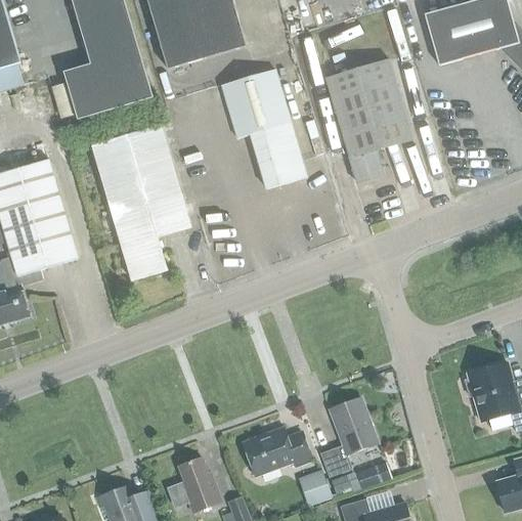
[(0,67),(16,62),(19,61),(1,0),(0,0),(0,67)]
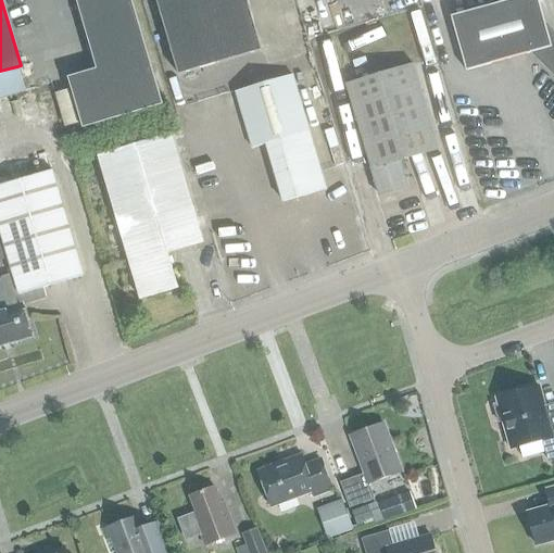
[(75,0),(95,66),(65,74),(80,125),(161,102),(130,0),(75,0)]
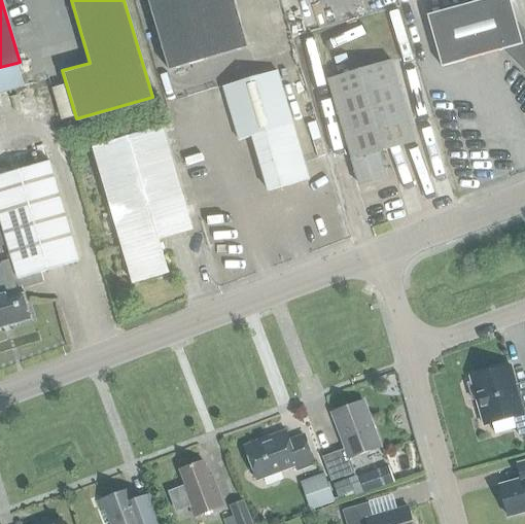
[(146,0),(167,68),(245,45),(232,0),(146,0)]
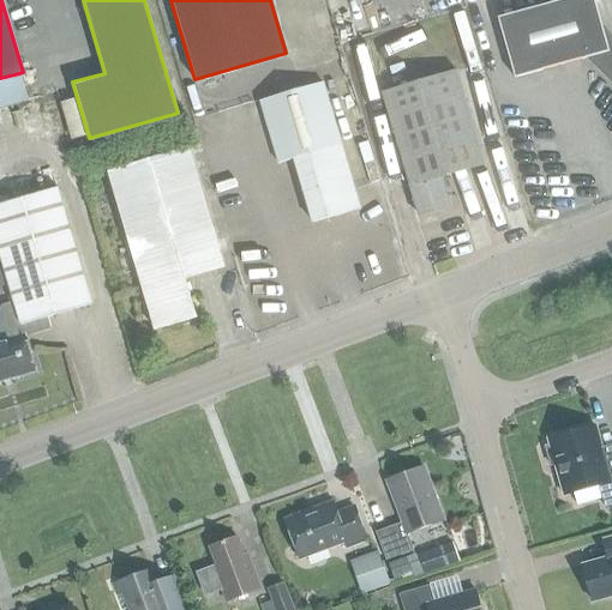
[(514,74),(583,55),(611,82),(611,80),(611,36),(601,26),(593,0),(547,0),(496,14),(514,74)]
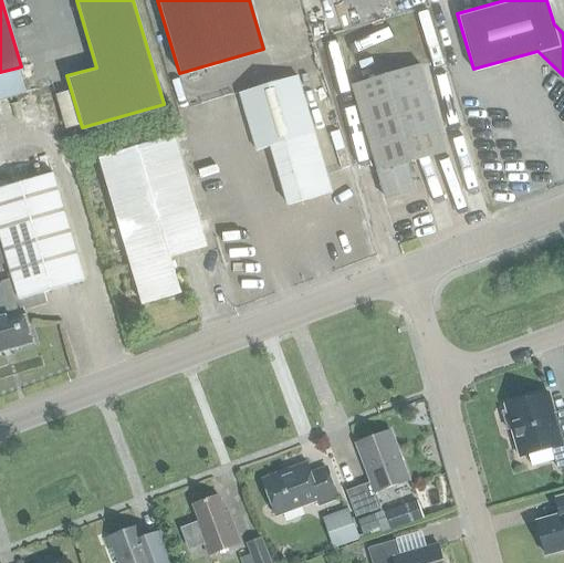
[(351,83),(376,168),(385,196),(414,187),(407,169),(409,164),(408,159),(445,148),(419,62),(351,83)]
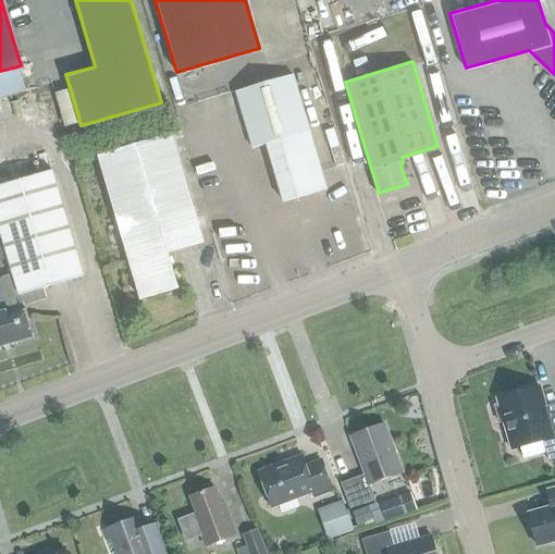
[(17,66),(0,71),(0,96),(24,89),(17,66)]
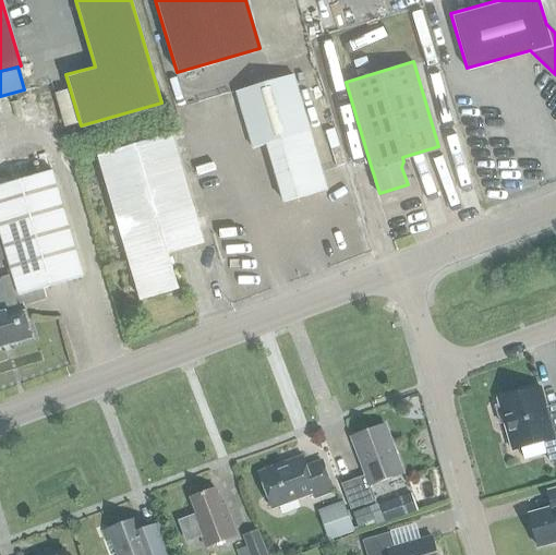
[(250,147),(264,143),(281,200),(324,188),(290,72),(232,89),(250,147)]
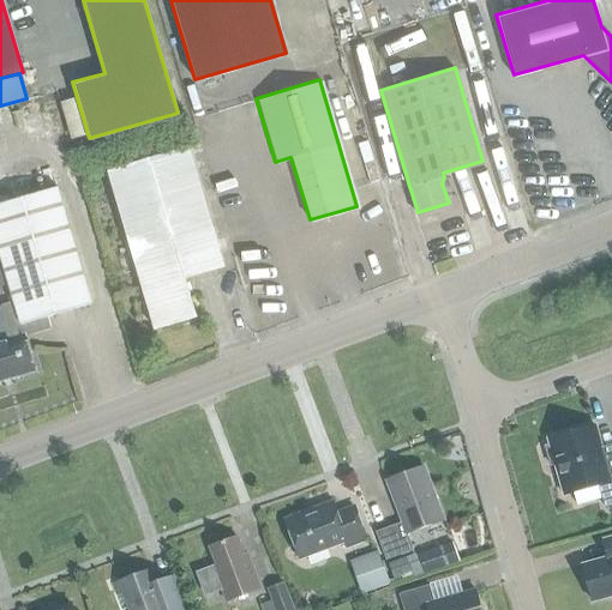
[(107,165),(154,325),(193,313),(183,273),(222,263),(187,142),(107,165)]
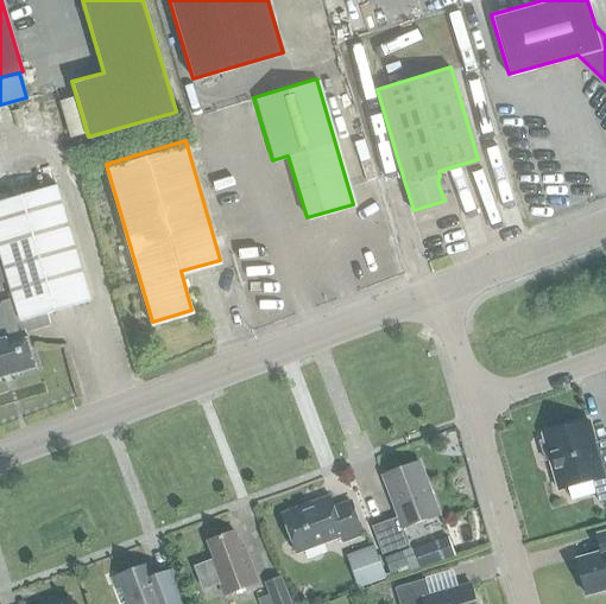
[(55,183),(0,198),(0,258),(11,296),(0,299),(0,303),(0,334),(1,337),(0,337),(0,374),(32,366),(20,331),(49,325),(45,311),(87,298),(55,183)]
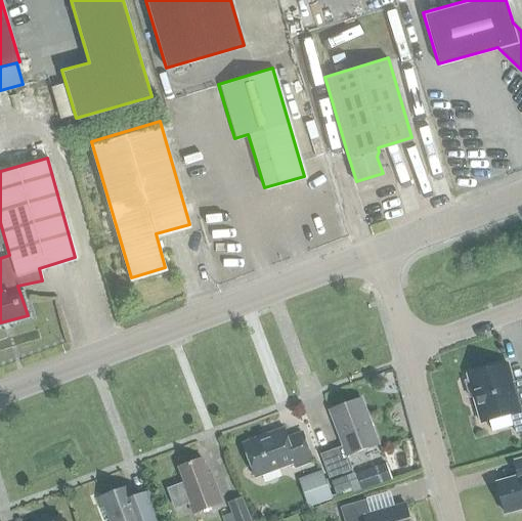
[(472,393),(479,420),(509,411),(515,431),(521,428),(521,393),(516,395),(506,360),(466,372),(468,377),(464,378),(468,394),(472,393)]
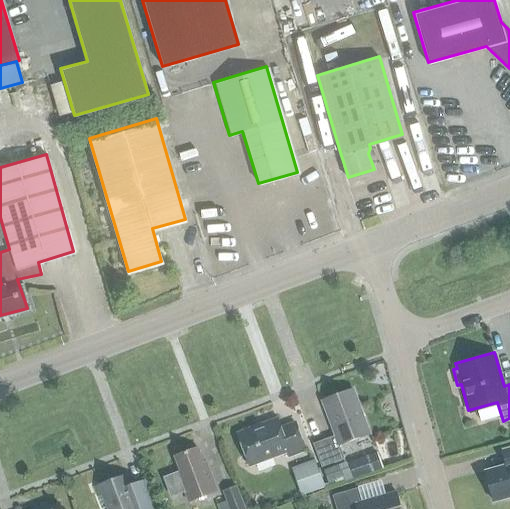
[(311,441),(319,464),(342,456),(337,442),(367,431),(351,387),(320,398),(333,433),(311,441)]
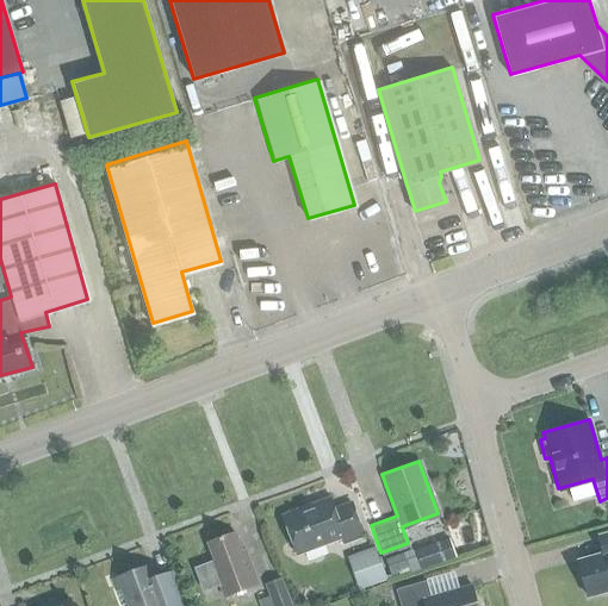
[(283,511),(297,548),(341,531),(343,537),(364,530),(352,497),(334,504),(329,492),(311,498),(312,500),(298,506),(296,504),(289,506),(287,510),(283,511)]
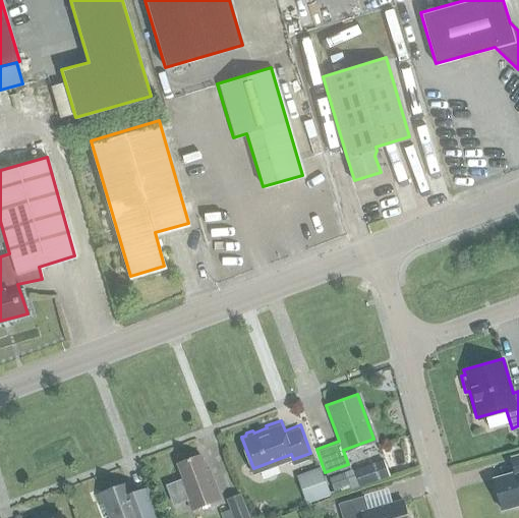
[(205,470),(198,454),(175,463),(181,478),(179,479),(179,480),(166,484),(172,502),(185,497),(189,509),(218,498),(208,469),(205,470)]
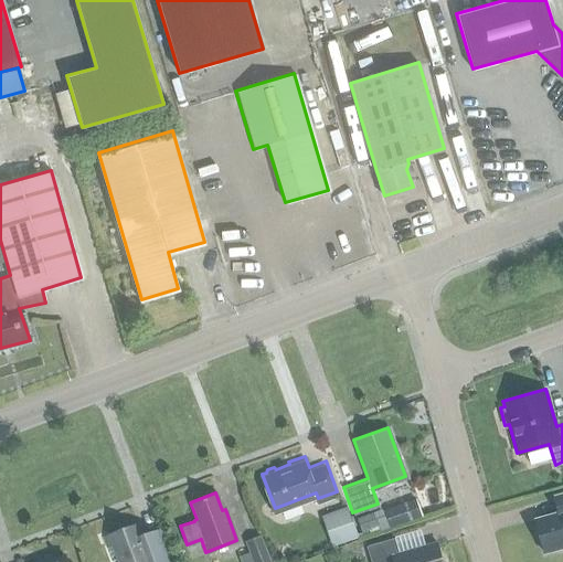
[(414,497),(382,508),(388,526),(420,516),(414,497)]
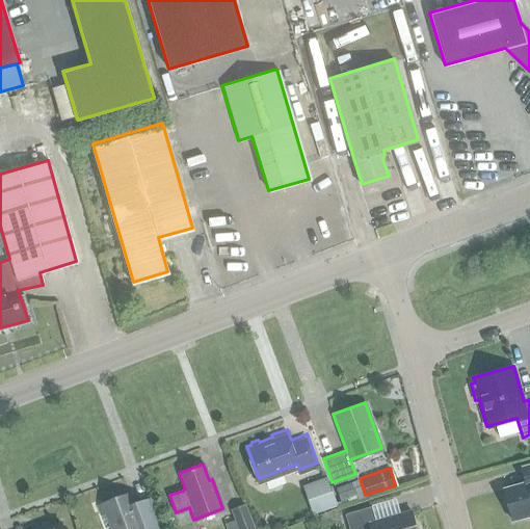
[(358,478),(334,486),(340,503),(355,497),(356,500),(365,497),(358,478)]
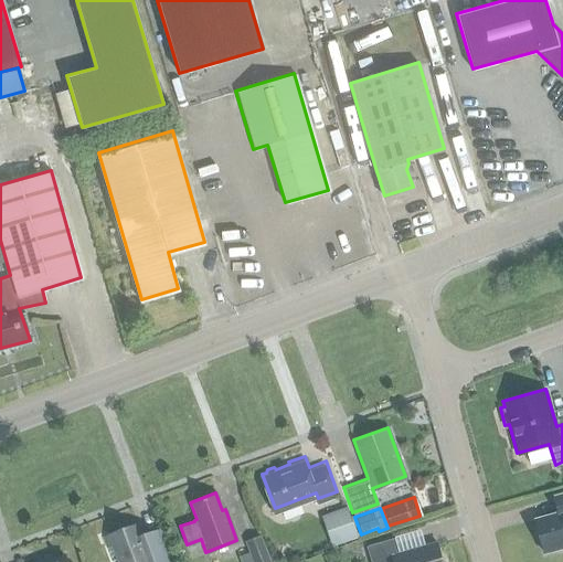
[(562,511),(537,519),(545,553),(562,548),(562,511)]
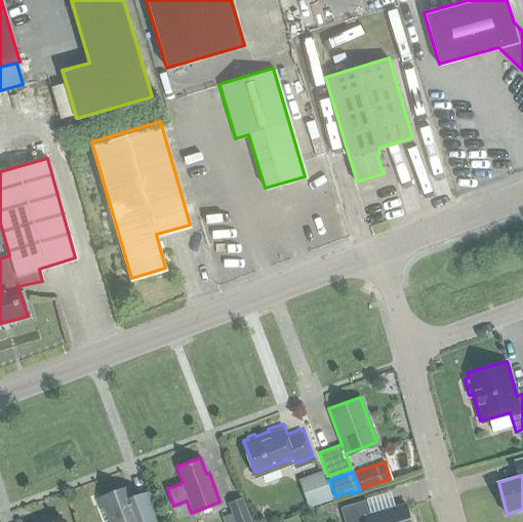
[(158,521),(152,504),(147,490),(131,495),(126,483),(94,495),(103,518),(109,516),(111,521),(158,521)]
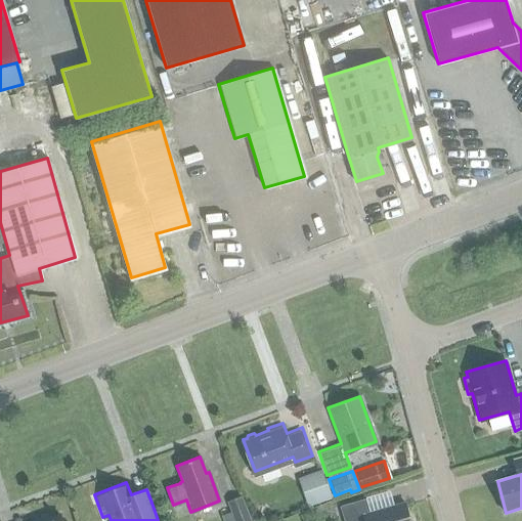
[(325,483),(301,492),(306,505),(331,496),(325,483)]
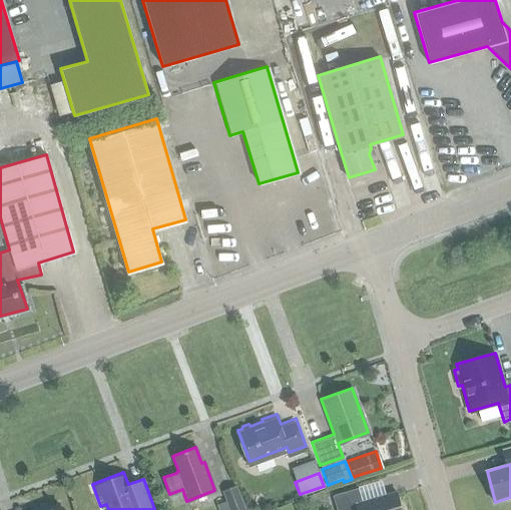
[(219,488),(226,509),(244,509),(235,482),(219,488)]
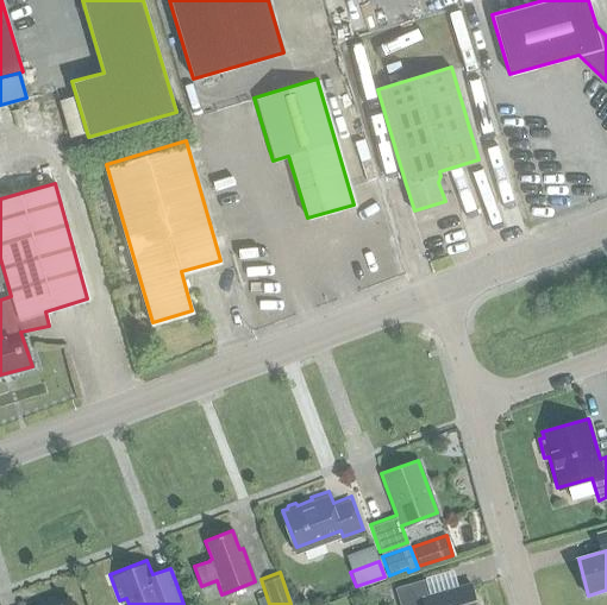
[(430,593),(424,577),(394,585),(399,604),(476,604),(470,581),(430,593)]
